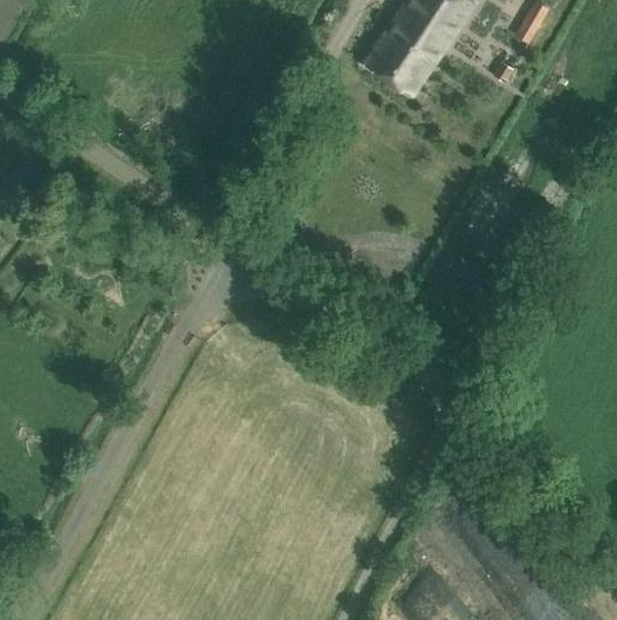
[(415,97),(478,5),(470,0),(411,0),(367,66),(415,97)]
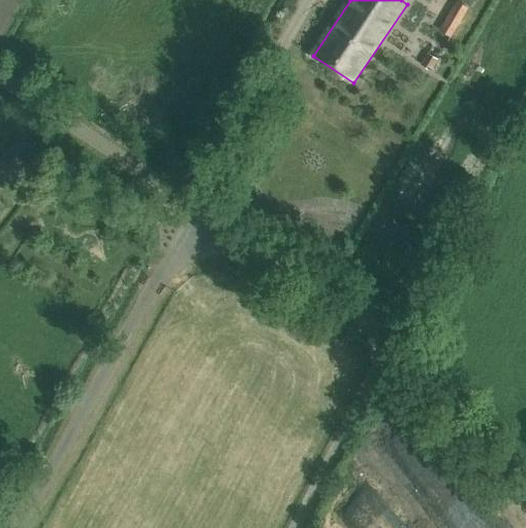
[(442,61),(431,55),(424,66),(435,73),(442,61)]
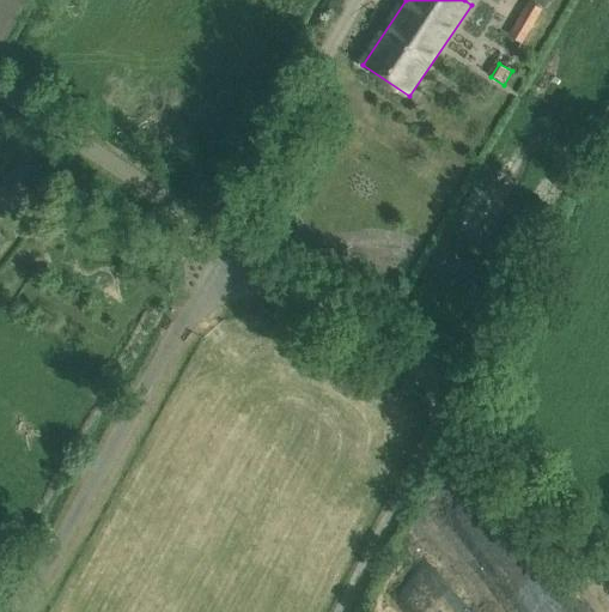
[(238,186),(243,174),(237,170),(231,182),(238,186)]
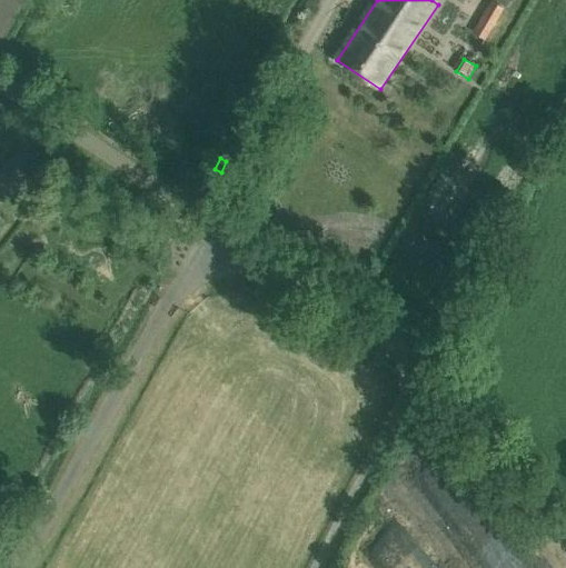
[(0,232),(10,222),(0,213),(0,232)]
